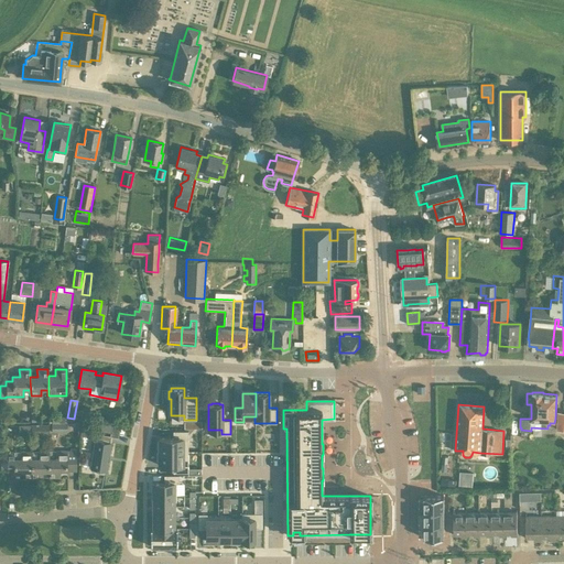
[(82,409),(80,420),(88,421),(88,420),(90,410),(82,409)]
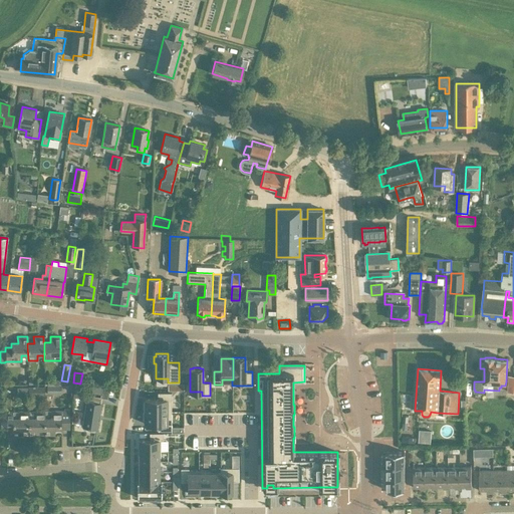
[(91,386),(89,393),(100,395),(107,396),(109,386),(91,386)]
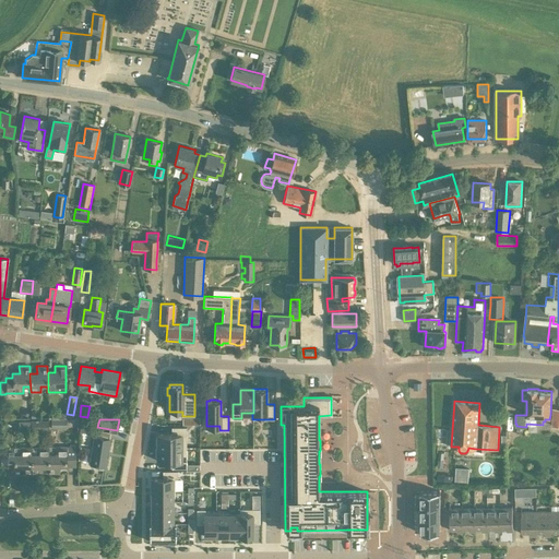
[(30,420),(19,421),(19,430),(30,429),(30,420)]
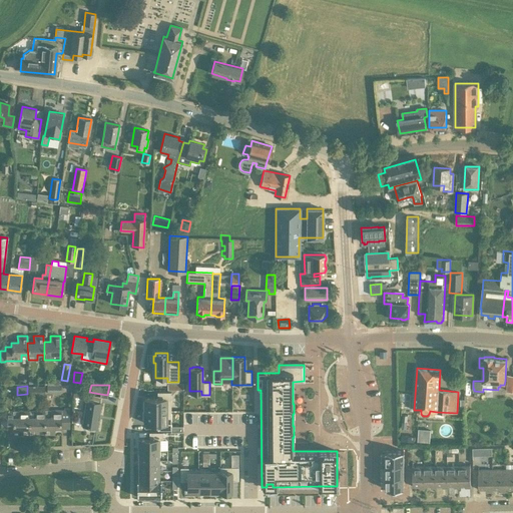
[(143,401),(143,409),(144,409),(144,411),(170,411),(170,392),(157,392),(157,398),(144,398),(144,402),(143,401)]
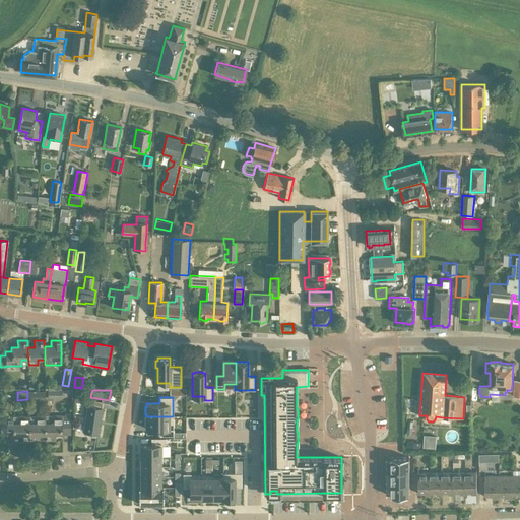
[(87,399),(82,432),(88,433),(88,436),(95,437),(96,434),(99,434),(104,402),(87,399)]
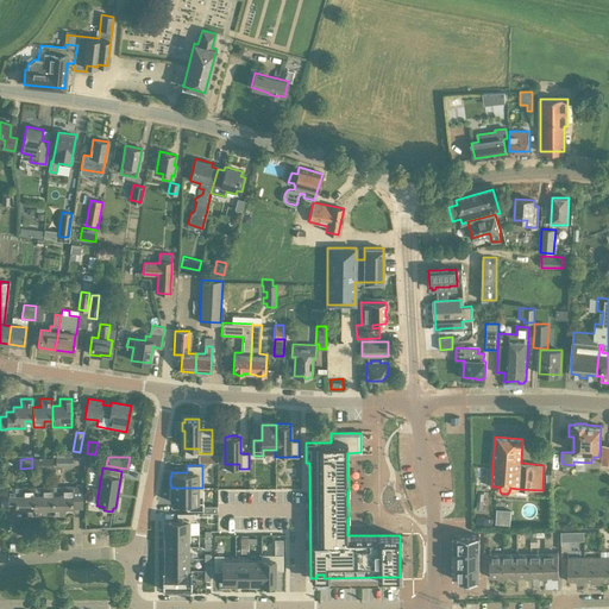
[(56,488),(52,488),(52,509),(52,515),(64,515),(64,509),(73,508),(73,506),(82,506),(82,487),(73,487),(67,487),(60,487),(56,488)]
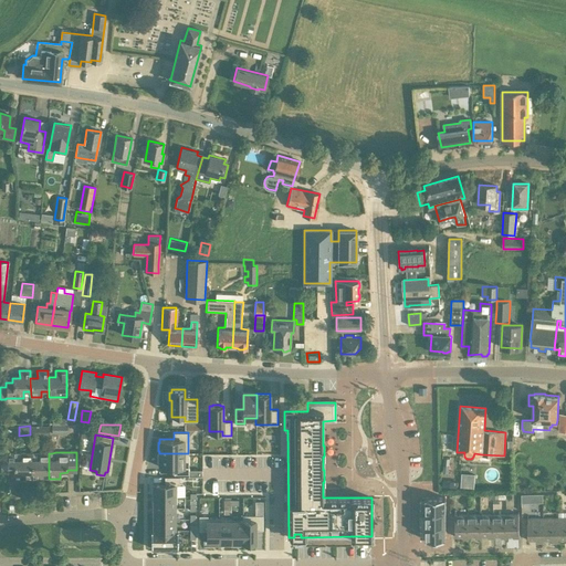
[(31,453),(7,453),(7,473),(13,473),(13,480),(31,480),(31,453)]
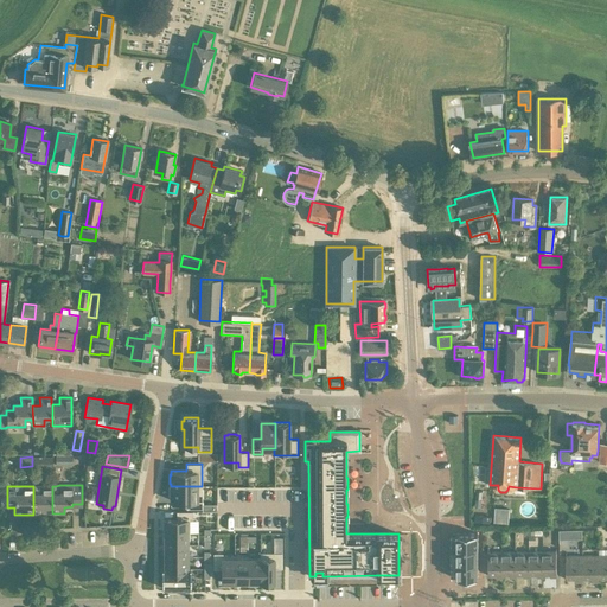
[(52,486),(33,486),(33,515),(46,515),(45,508),(52,508),(52,486)]
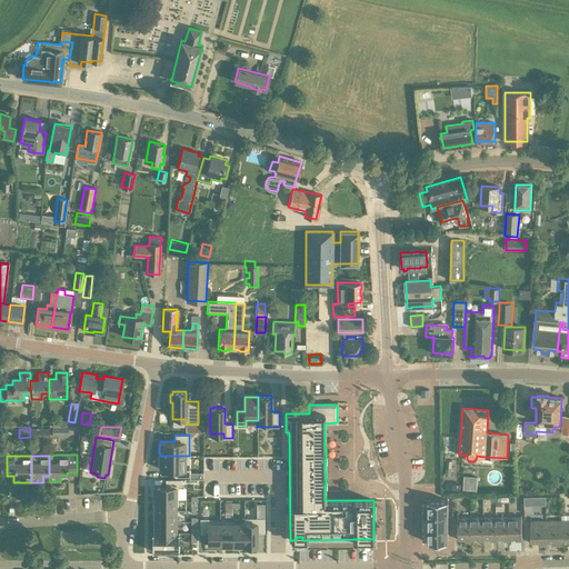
[(159,458),(159,466),(160,466),(160,469),(175,469),(175,476),(189,476),(189,456),(160,456),(160,458),(159,458)]
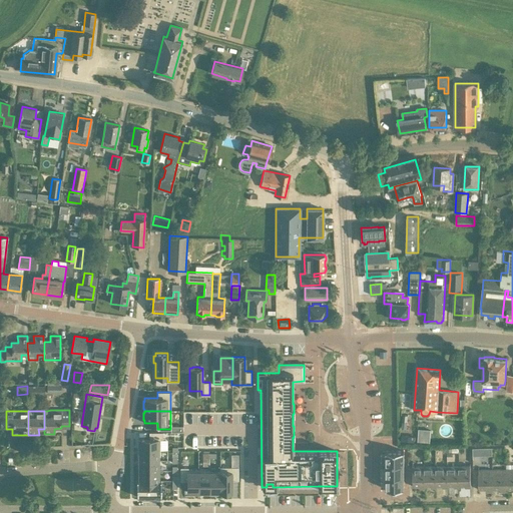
[(138,439),(138,450),(139,450),(157,450),(160,450),(160,449),(160,439),(162,439),(162,432),(149,432),(149,438),(138,439)]
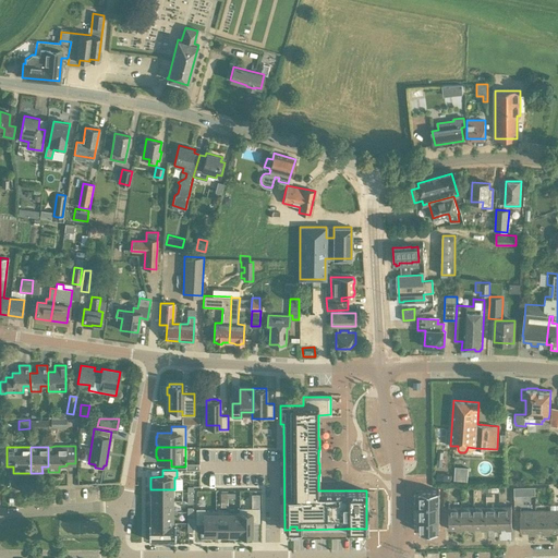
[(152,489),(152,500),(171,500),(171,489),(152,489)]
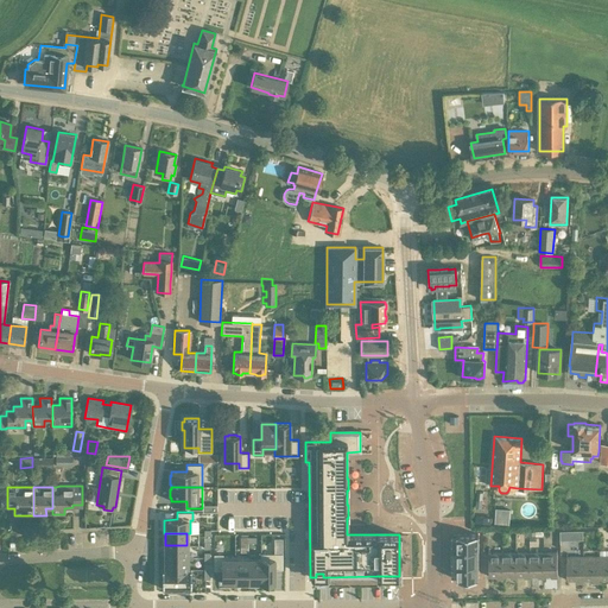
[(451,576),(451,577),(453,577),(457,577),(457,580),(479,580),(479,534),(457,534),(457,536),(453,536),(451,536),(451,537),(451,544),(451,545),(451,552),(451,553),(451,561),(451,562),(451,568),(451,569),(451,576)]
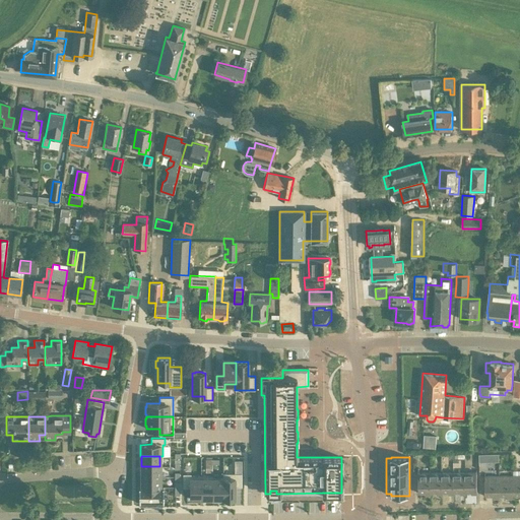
[(141,466),(141,476),(159,476),(159,466),(141,466)]
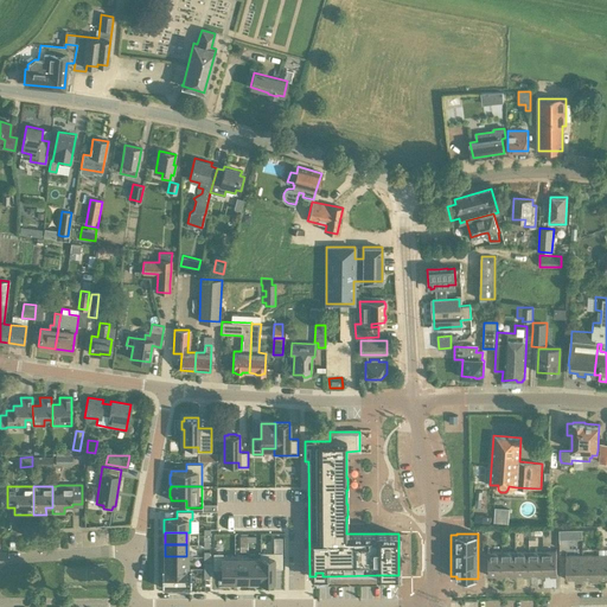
[(516,551),(502,553),(503,575),(516,575),(516,551)]
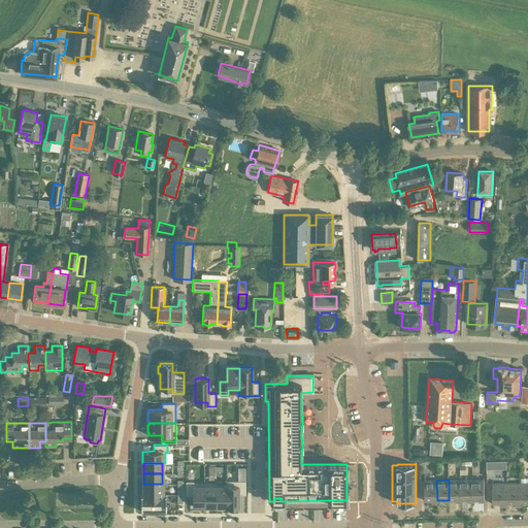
[(460,480),(449,480),(449,500),(460,500),(460,480)]
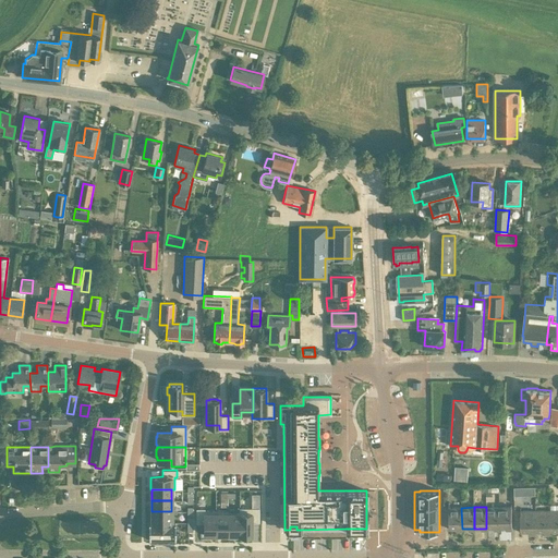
[(498,507),(486,507),(486,529),(499,529),(498,507)]
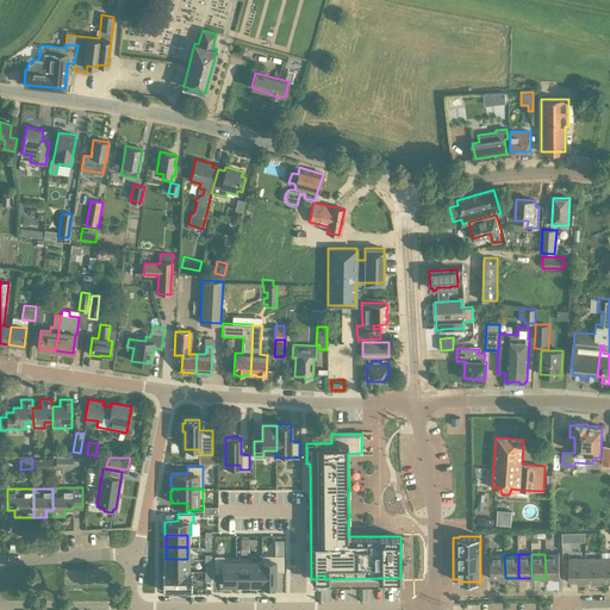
[(559,554),(545,554),(546,578),(559,578),(559,554)]
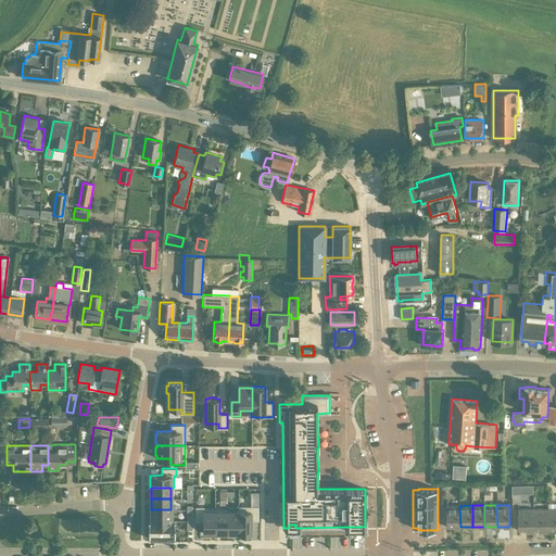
[(196,506),(196,521),(203,521),(203,532),(215,532),(215,509),(203,509),(203,506),(196,506)]
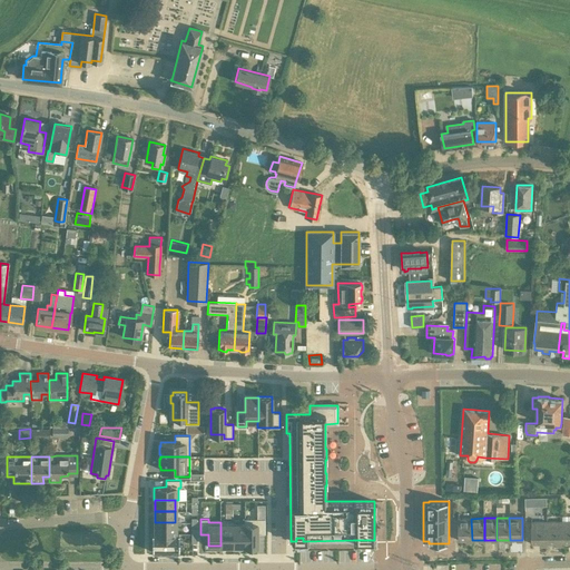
[(245,544),(244,546),(257,546),(257,533),(265,533),(265,519),(244,519),(244,524),(245,524),(245,544)]
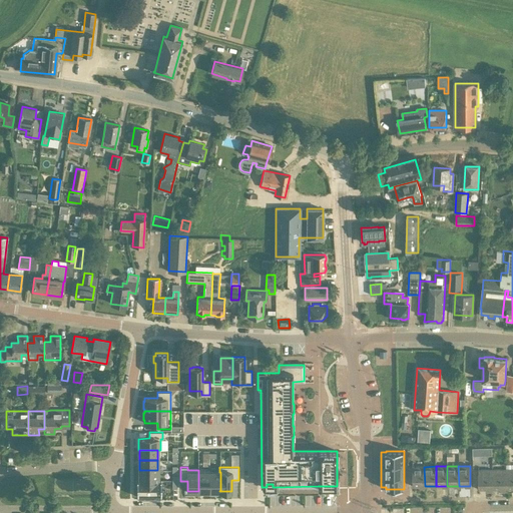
[(424,467),(413,467),(413,487),(425,486),(424,467)]
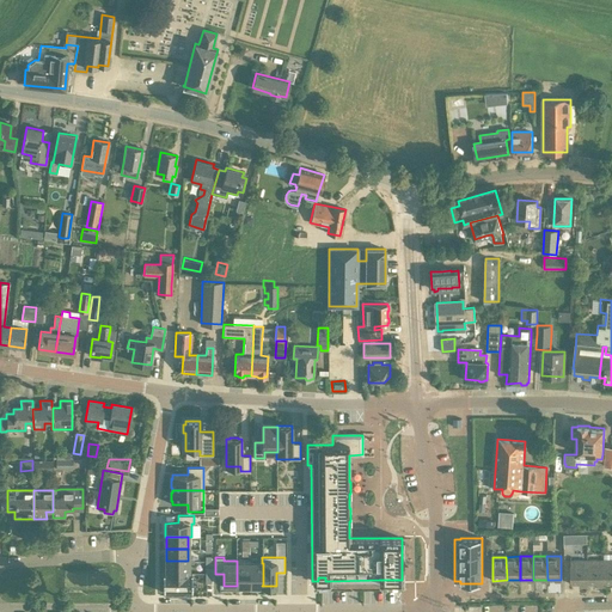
[(604,560),(587,561),(588,583),(597,583),(597,587),(604,587),(604,583),(604,560)]
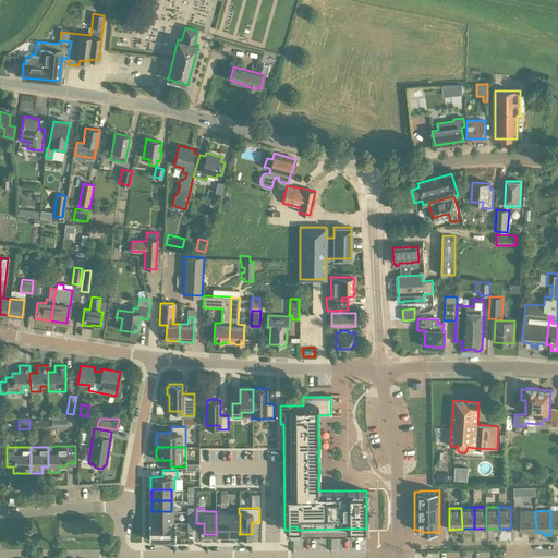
[(152,522),(171,522),(171,511),(152,511),(152,522)]
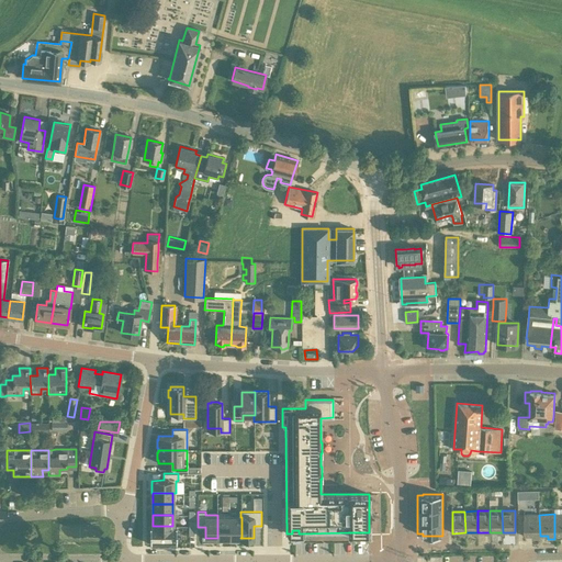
[(217,515),(217,538),(229,538),(229,517),(229,515),(217,515)]
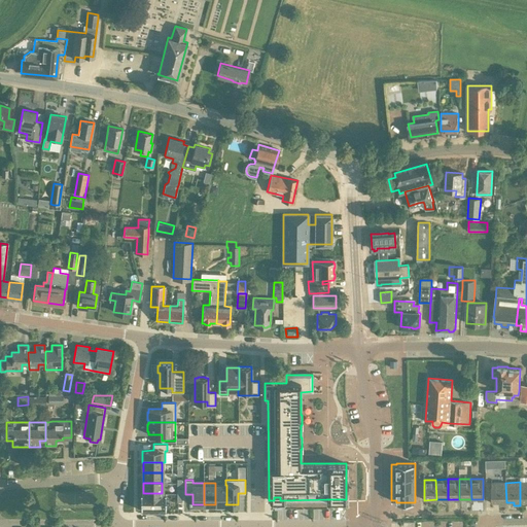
[(505,483),(491,483),(491,503),(499,503),(499,505),(506,505),(506,502),(505,483)]
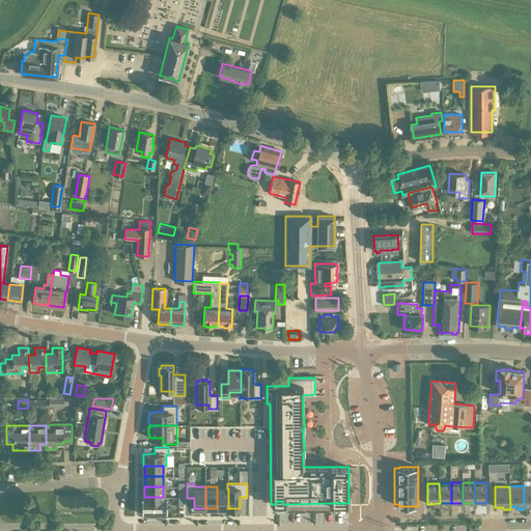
[(217,488),(217,508),(227,508),(228,507),(228,488),(227,488),(217,488)]
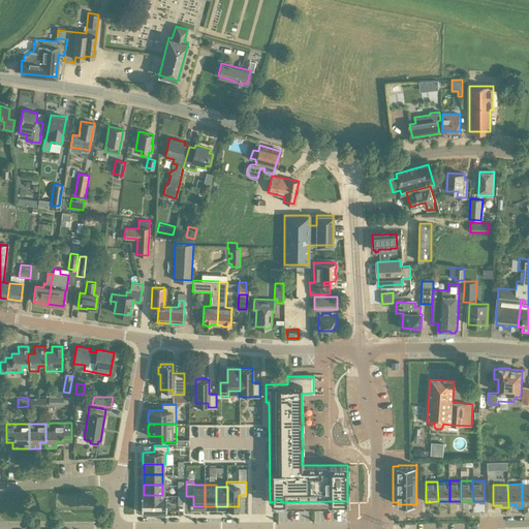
[(141,506),(141,511),(165,511),(165,495),(162,495),(144,495),(141,495),(141,500),(141,506)]
